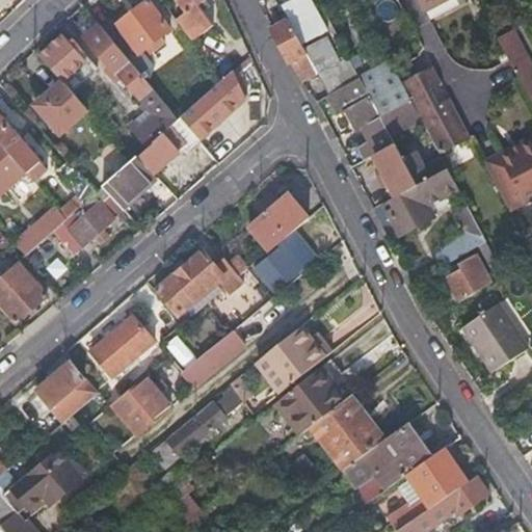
[(148,0),(107,31),(143,76),(154,67),(143,53),(153,45),(159,50),(167,43),(163,37),(173,30),(150,0),(148,0)]
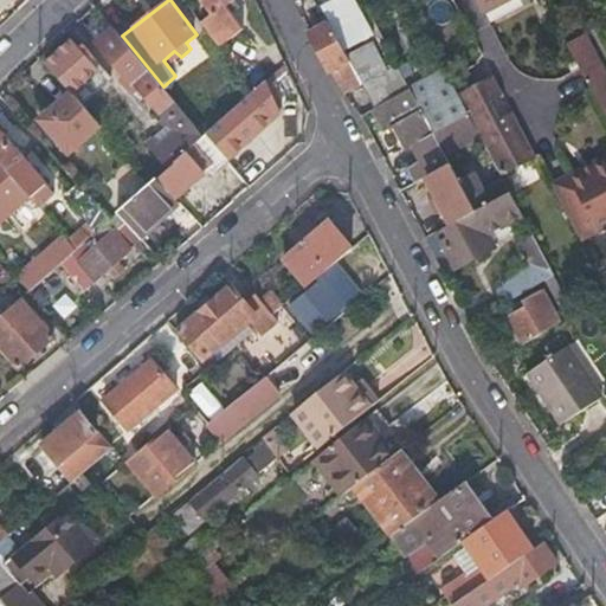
[(225,5),(231,0),(204,0),(213,12),(225,5)]
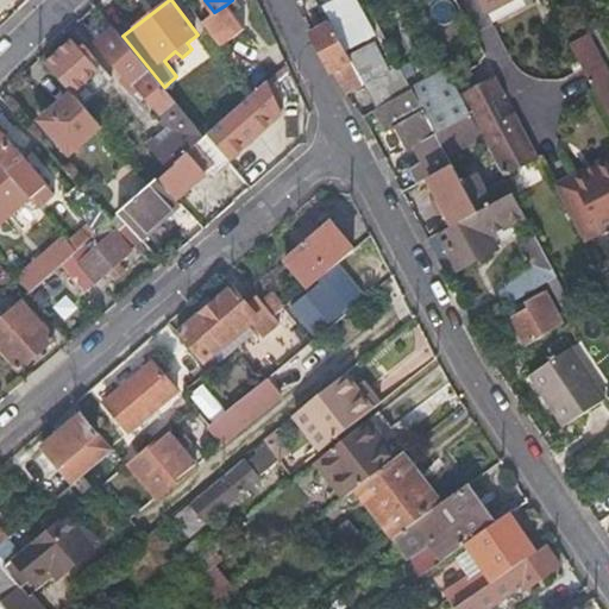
[(472,0),(481,14),(507,0),(472,0)]
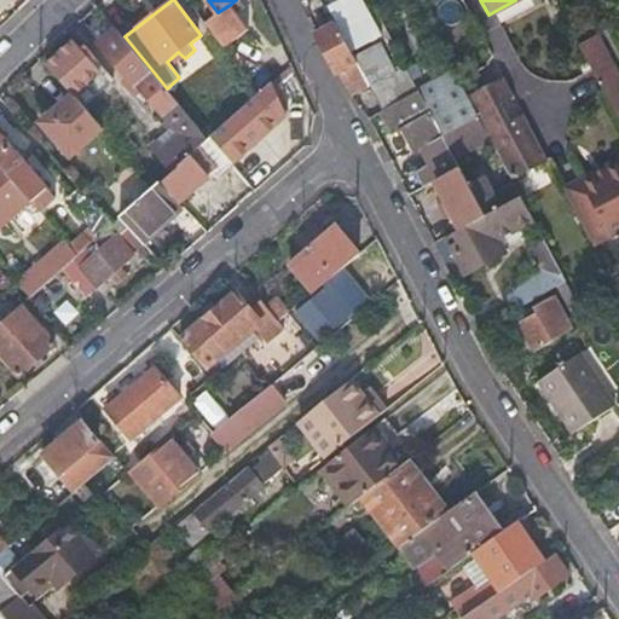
[(230,5),(218,12),(201,25),(213,38),(226,25),(238,38),(248,30),(230,5)]
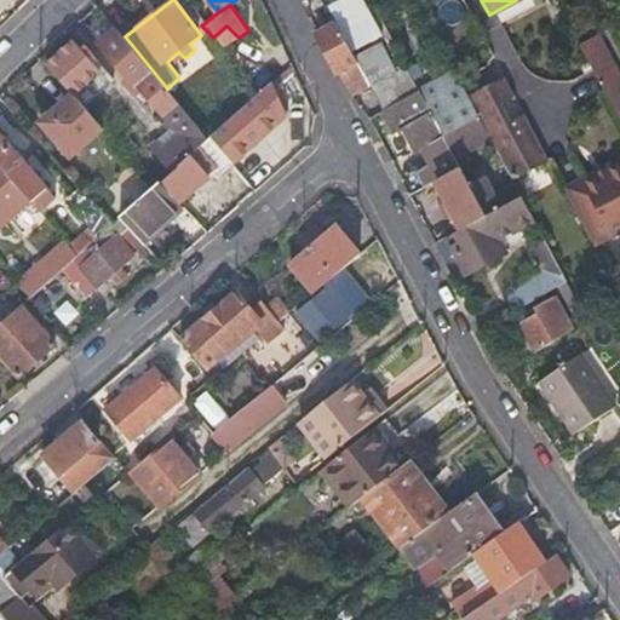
[(361,76),(329,19),(308,32),(326,68),(338,85),(349,78),(352,84),(362,79),(361,76)]
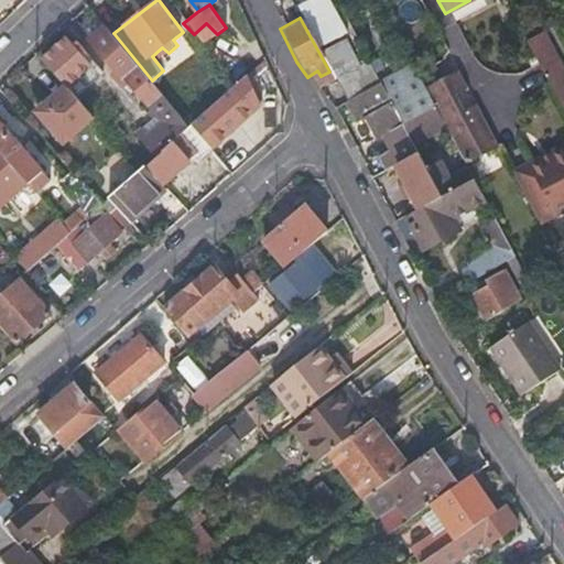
[(114,33),(108,28),(90,42),(122,80),(123,78),(147,105),(150,101),(166,121),(148,138),(160,153),(191,126),(152,80),(114,33)]
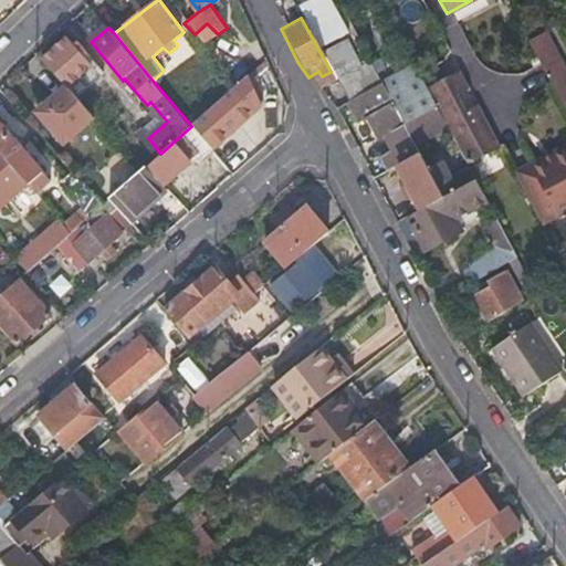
[(67,39),(43,60),(69,88),(73,94),(96,72),(81,53),(67,39)]
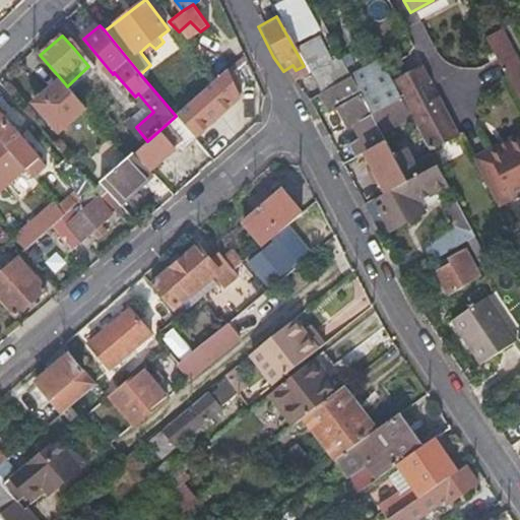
[(496,52),(499,60),(509,78),(512,84),(519,79),(519,64),(509,44),(496,52)]
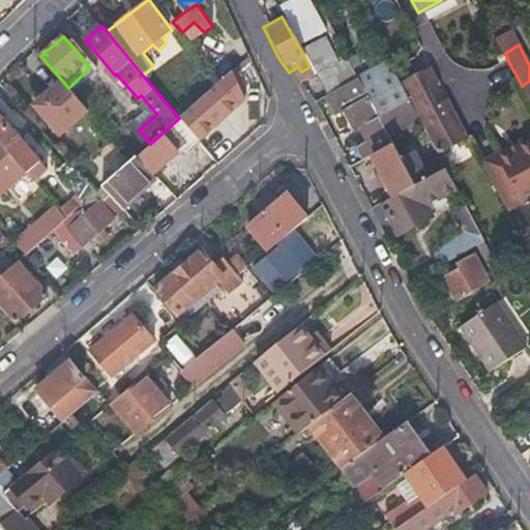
[(76,50),(90,67),(94,71),(98,67),(80,47),(76,50)]
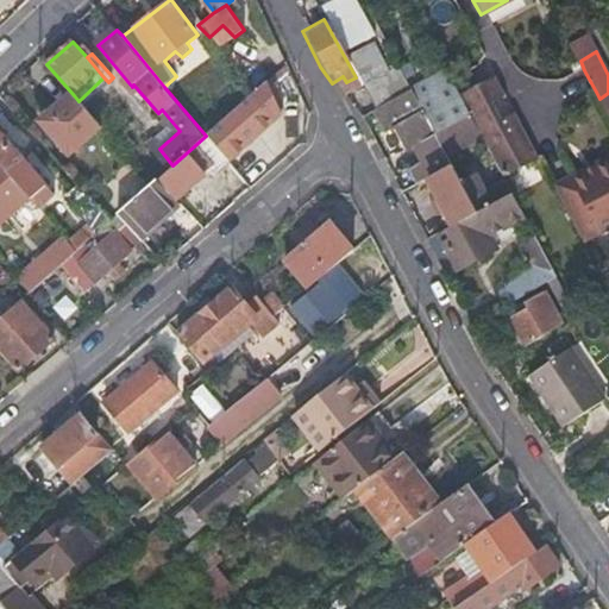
[(402,88),(394,70),(377,79),(369,67),(355,75),(356,77),(371,106),(402,88)]
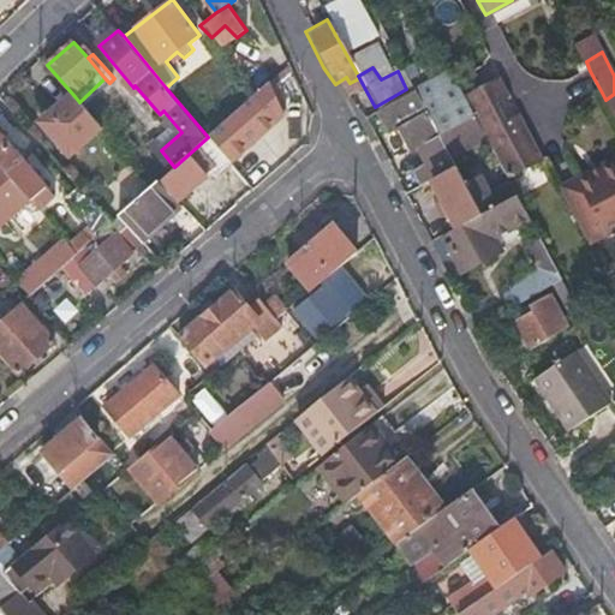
[(448,81),(442,70),(406,89),(430,135),(467,117),(457,99),(448,81)]
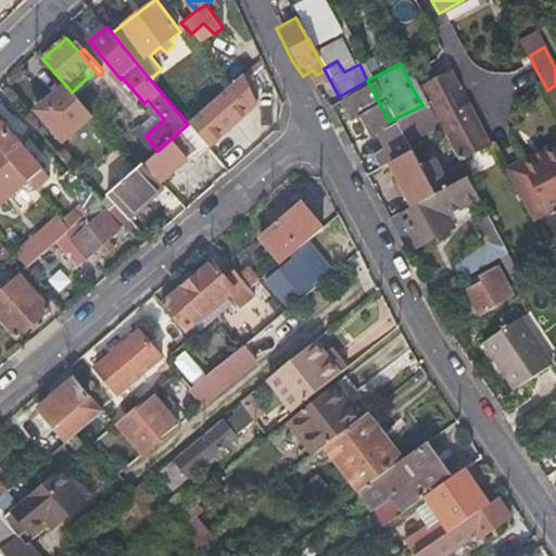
[(447,71),(413,89),(422,105),(436,133),(454,165),(487,146),(464,104),(452,108),(444,92),(455,87),(447,71)]
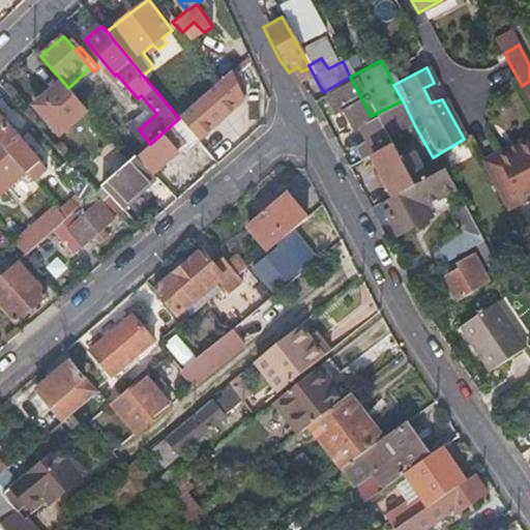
[(247,95),(234,70),(223,80),(181,116),(199,137),(247,95)]
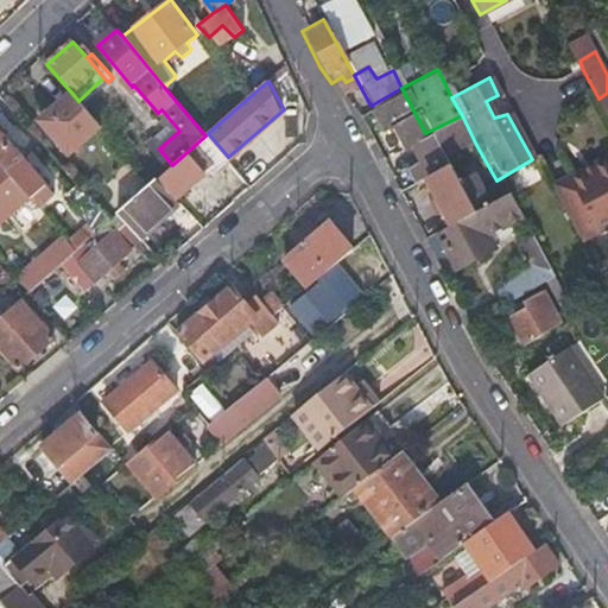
[(425,133),(401,88),(371,106),(367,107),(378,127),(388,122),(400,146),(411,140),(419,157),(410,162),(400,166),(410,182),(419,177),(442,164),(436,154),(425,133)]
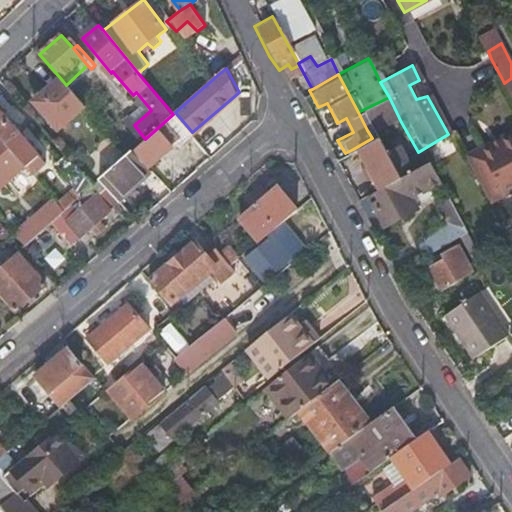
[(60,131),(87,108),(66,85),(62,80),(35,103),(60,131)]
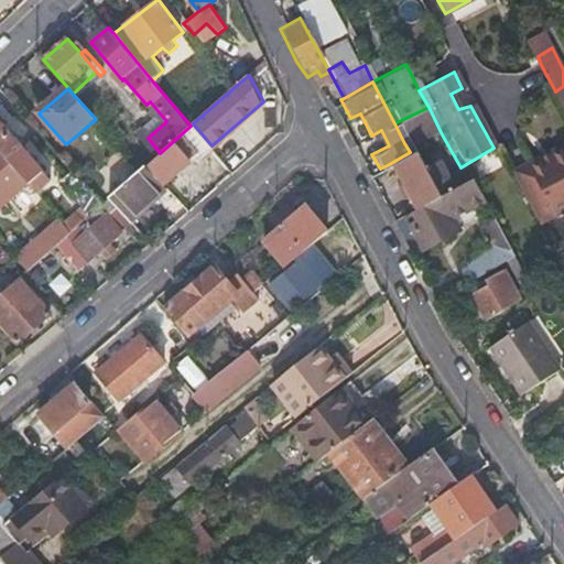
[(429,107),(394,123),(404,143),(423,133),(427,142),(442,134),(429,107)]
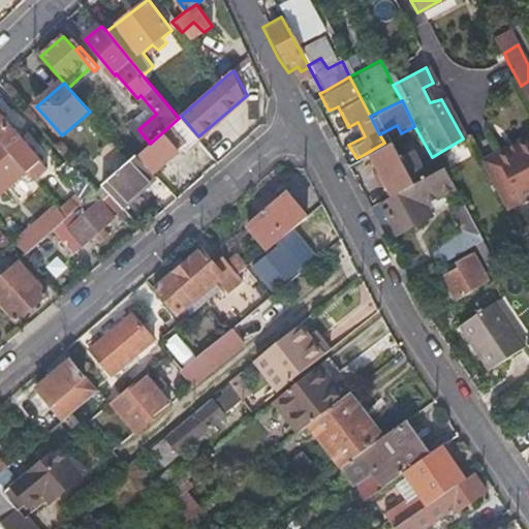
[(138,153),(150,144),(138,129),(134,133),(121,118),(116,123),(104,112),(97,119),(113,137),(131,159),(138,153)]
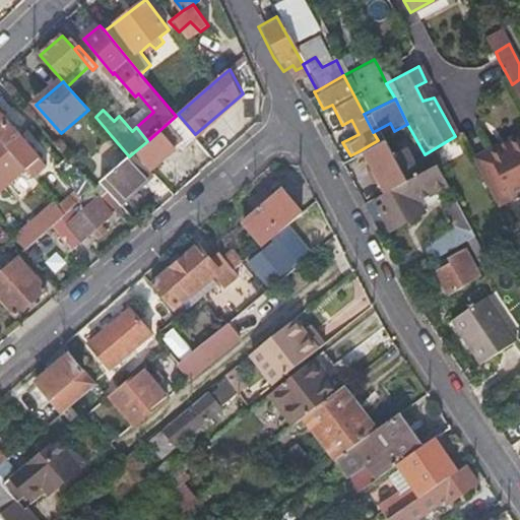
[(182,147),(196,136),(195,134),(178,114),(176,116),(147,141),(136,150),(150,169),(179,143),(182,147)]
